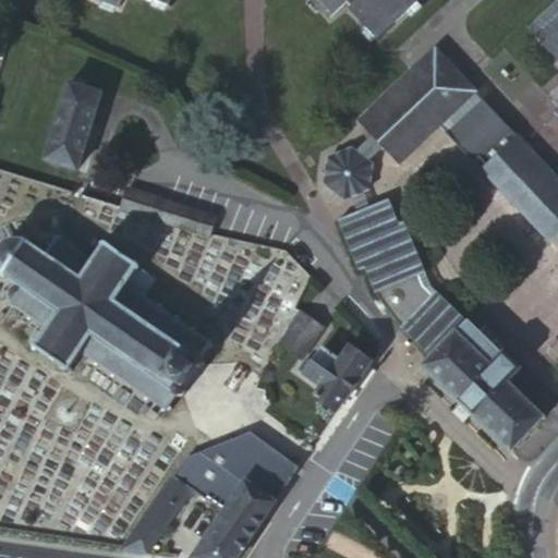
[(310,0),(328,19),(347,1),(352,7),(349,10),(377,39),(417,0),(416,0),(310,0)]
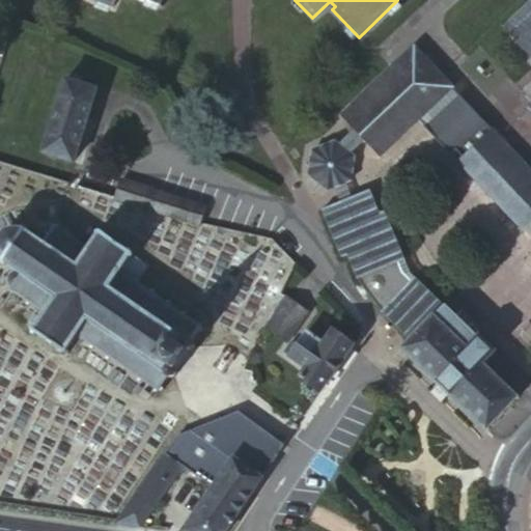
[(530,105),(528,108),(530,111),(530,1),(503,29),(530,58),(530,81),(522,90),(530,100),(530,105)]
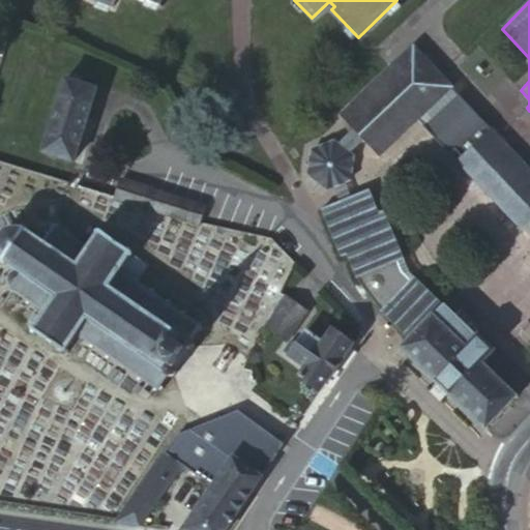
[(342,116),(379,154),(416,119),(449,87),(443,80),(446,76),(439,67),(434,71),(413,48),(342,116)]
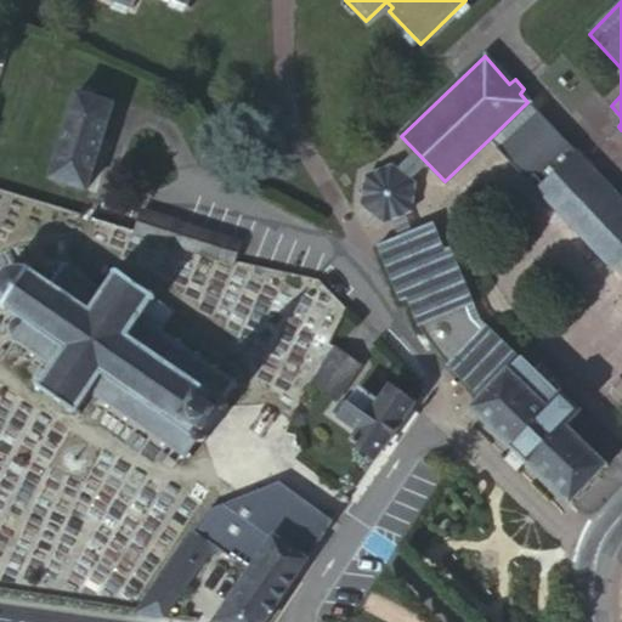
[(77,94),(50,179),(86,188),(113,105),(77,94)]
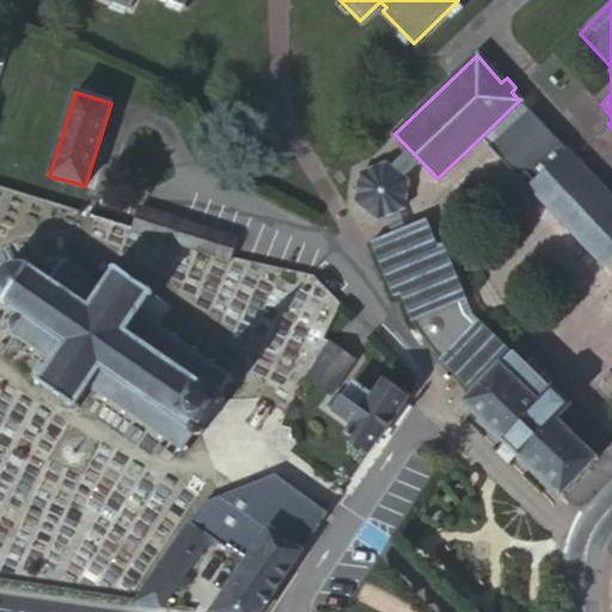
[(530,110),(519,101),(481,138),(489,147),(530,110)]
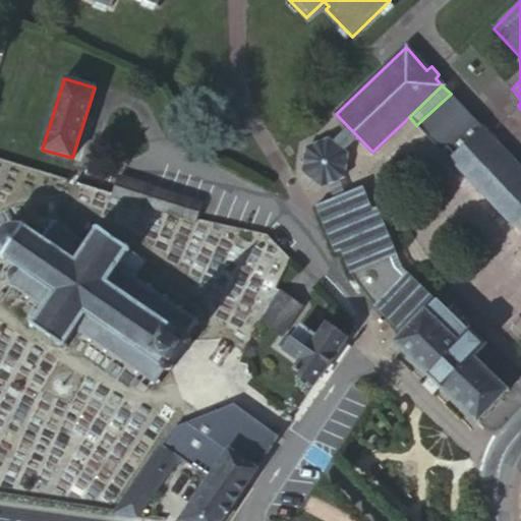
[(520,167),(451,94),(416,125),(441,152),(447,147),(455,155),(450,161),(512,226),(519,220),(520,217),(520,167)]
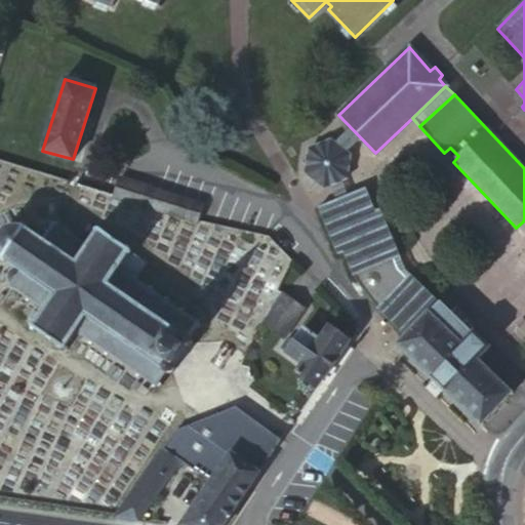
[(323,194),(328,192),(341,186),(347,184),(353,159),(332,142),(309,152),(304,177),(323,194)]
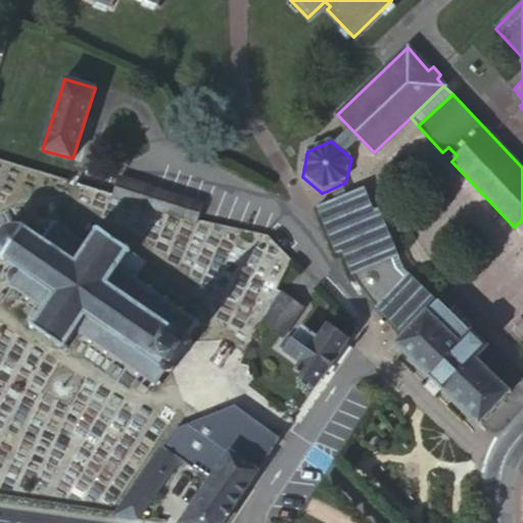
[(120,177),(112,197),(195,225),(202,203),(120,177)]
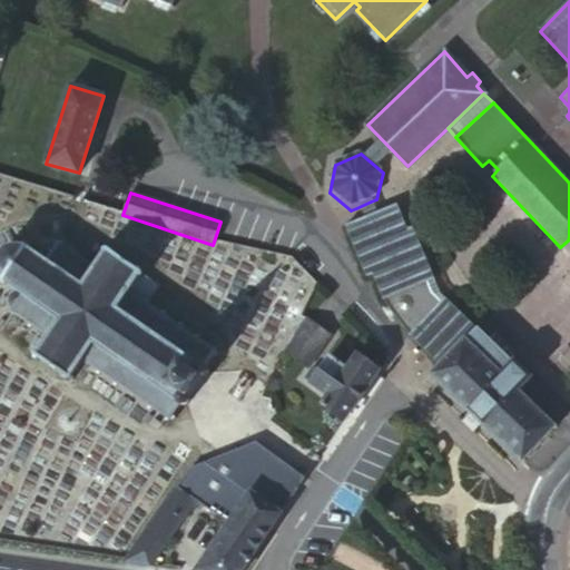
[(356,208),(363,224),(372,219),(377,217),(371,202),(356,208)]
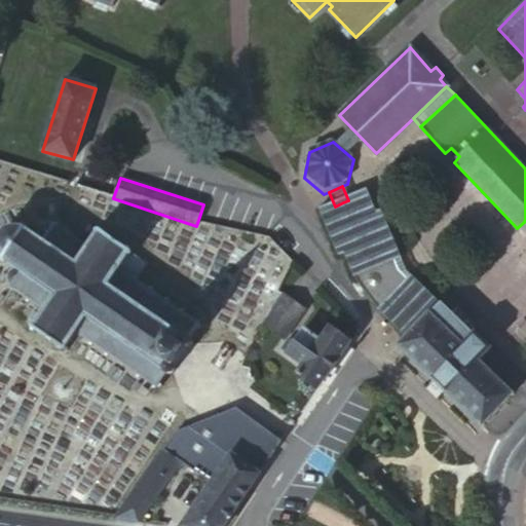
[(401,260),(382,215),(376,217),(368,192),(348,200),(343,202),(335,207),(324,211),(343,258),(377,310),(405,337),(428,313),(439,302),(411,274),(406,282),(404,276),(399,273),(395,263),(401,260)]
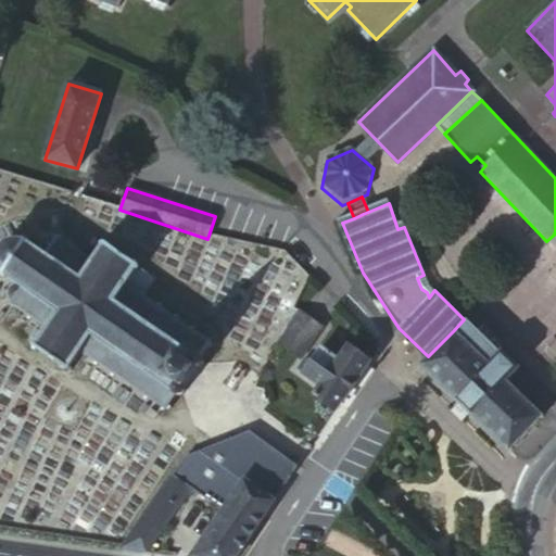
[(34,345),(68,369),(80,353),(164,409),(174,396),(180,397),(185,392),(184,387),(197,369),(201,369),(205,363),(203,357),(201,355),(212,341),(143,294),(154,278),(138,268),(140,265),(105,242),(91,261),(54,236),(51,235),(48,234),(46,234),(43,235),(42,236),(40,237),(38,241),(38,244),(38,247),(39,249),(43,252),(37,249),(34,247),(25,240),(21,239),(17,238),(15,238),(13,238),(8,241),(4,242),(1,244),(0,247),(0,272),(4,276),(21,288),(13,285),(9,287),(5,291),(4,293),(4,297),(5,299),(46,329),(34,345)]
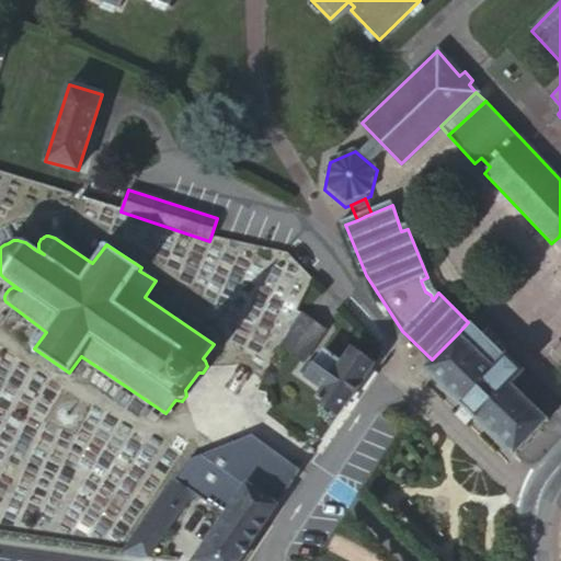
[(323,331),(295,311),(276,346),(301,364),(323,331)]
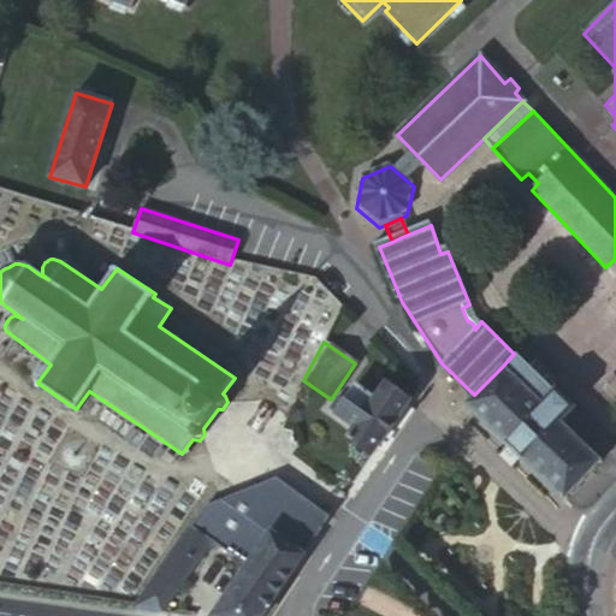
[(474,395),(467,402),(465,407),(563,499),(599,461),(502,367),(474,395)]
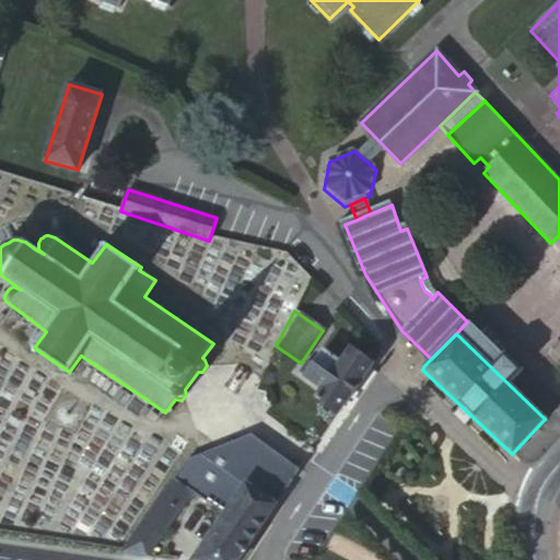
[(337,412),(372,362),(350,348),(340,361),(323,350),(312,365),(305,375),(322,386),(315,398),(337,412)]
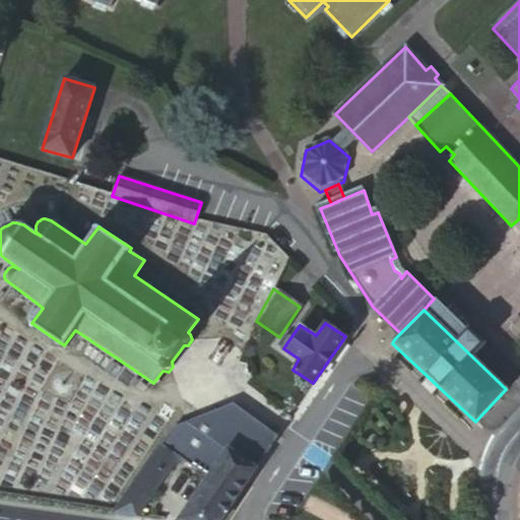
[(283,348),(289,339),(284,335),(277,344),(283,348)]
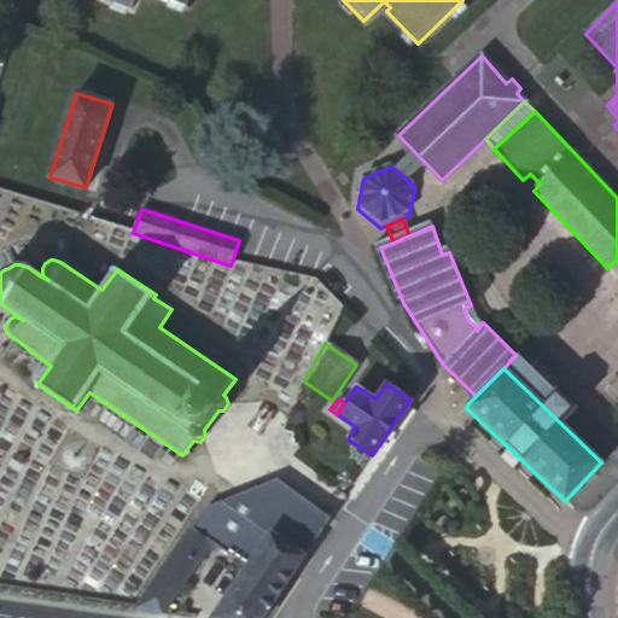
[(262,617),(331,517),(277,478),(205,507),(190,528),(213,543),(249,567),(213,617),(262,617)]
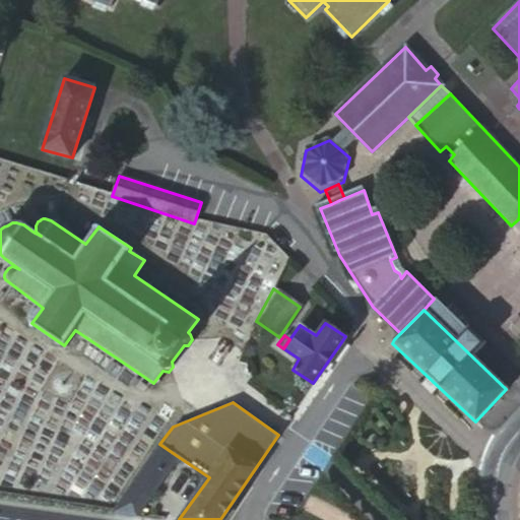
[(179,457),(159,444),(116,508),(114,514),(136,516),(179,457)]
